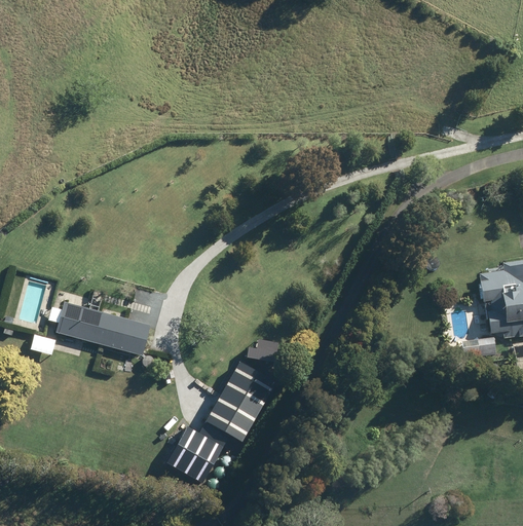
[(522,342),(511,344),(512,360),(516,375),(522,374),(522,260),(501,263),(502,267),(490,268),(491,272),(478,274),(479,282),(477,282),(480,301),(483,301),(488,334),(502,332),(503,339),(522,336),(522,342)]
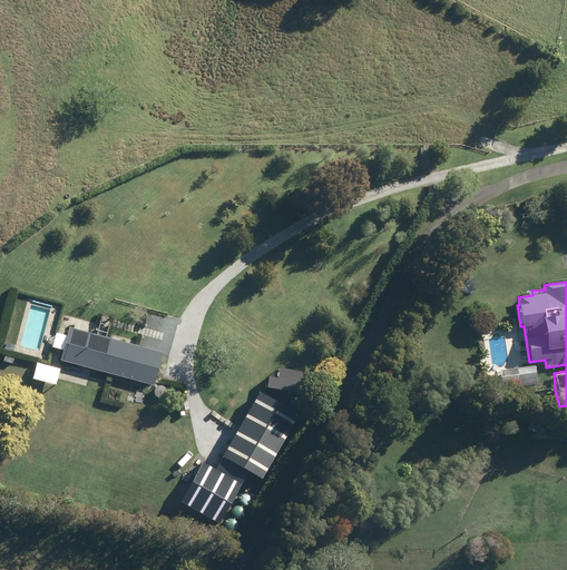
[(169,355),(76,330),(67,362),(160,387),(169,355)]
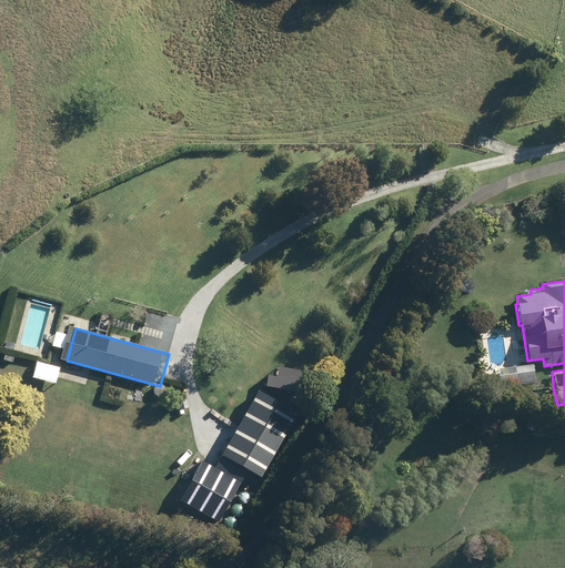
[(534,365),(498,369),(501,387),(536,383),(534,365)]
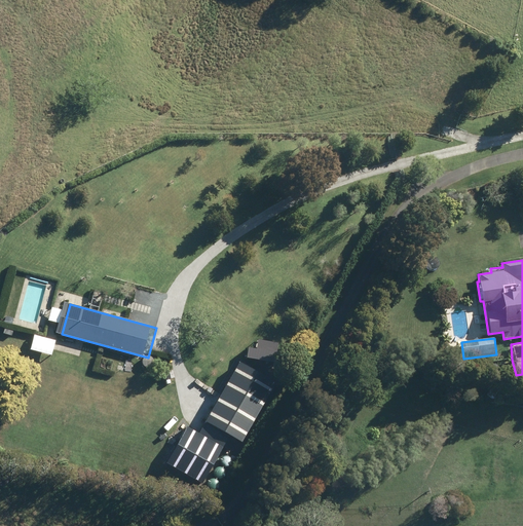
[(272,359),(226,370),(233,397),(279,384),(272,359)]
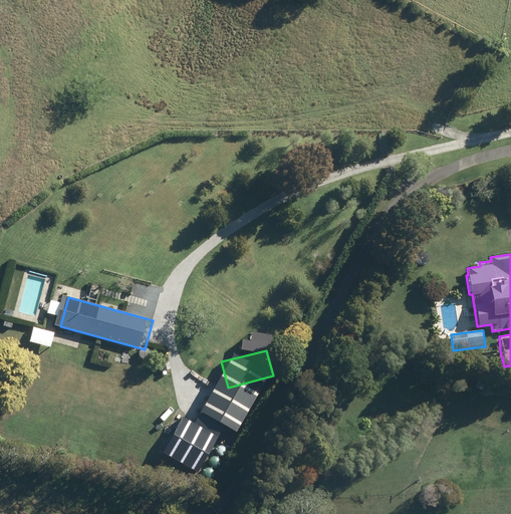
[(212,387),(210,395),(218,398),(221,389),(212,387)]
